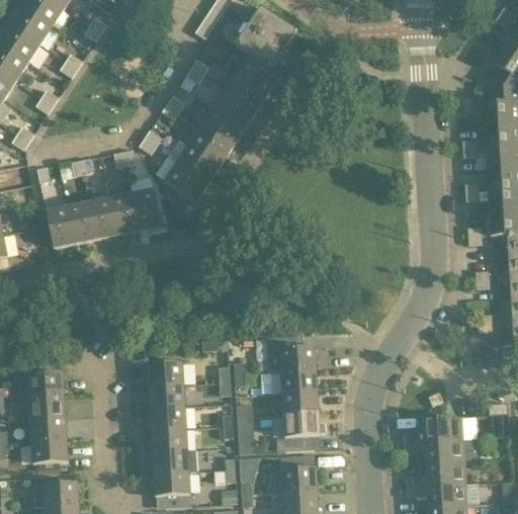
[(52,26),(64,8),(51,0),(24,0),(20,6),(52,26)]
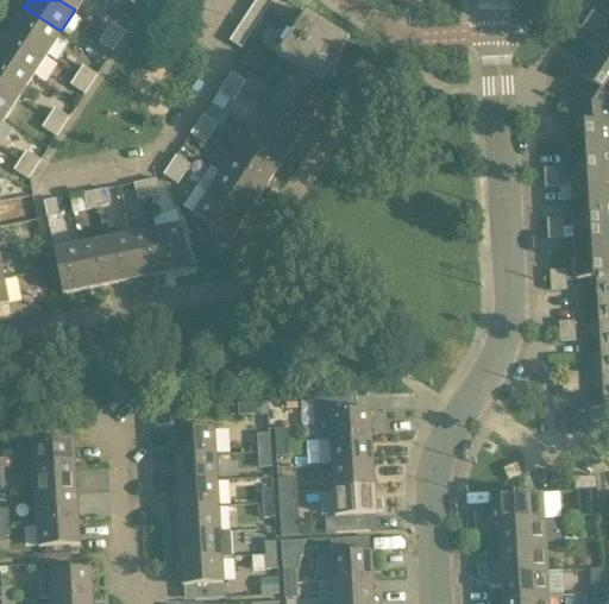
[(60,0),(75,10),(81,0),(60,0)]
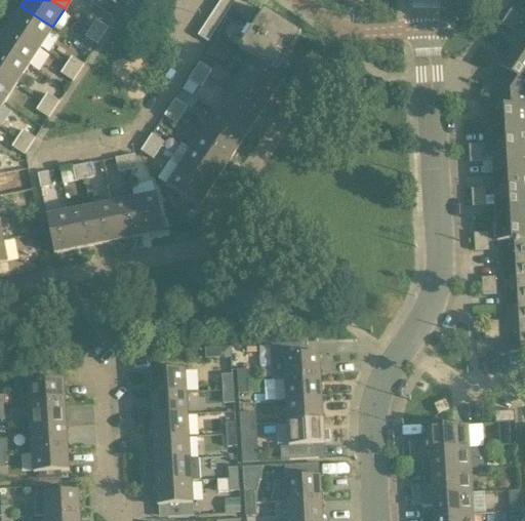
[(230,4),(224,0),(219,0),(215,5),(226,11),(230,4)]
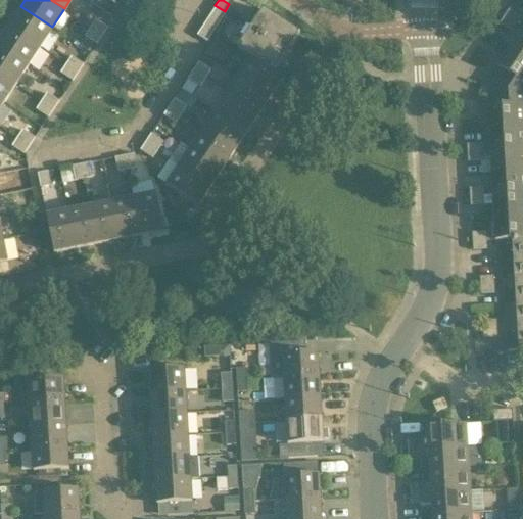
[(225,11),(215,5),(210,12),(220,18),(225,11)]
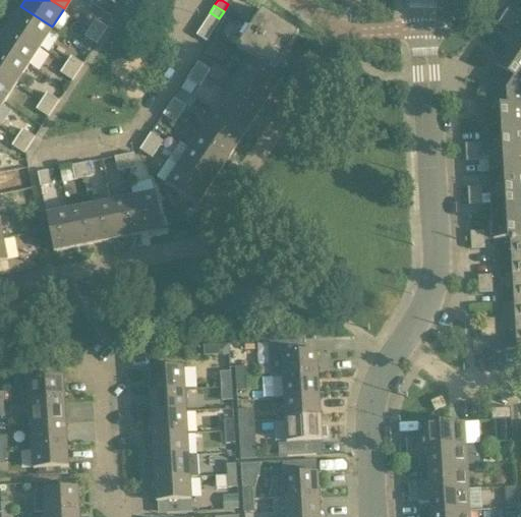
[(20,6),(8,24),(40,45),(52,26),(20,6)]
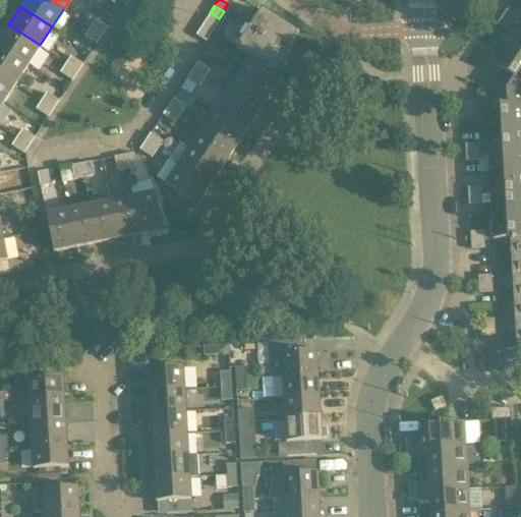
[(236,45),(250,54),(273,69),(274,68),(298,32),(262,7),(236,45)]
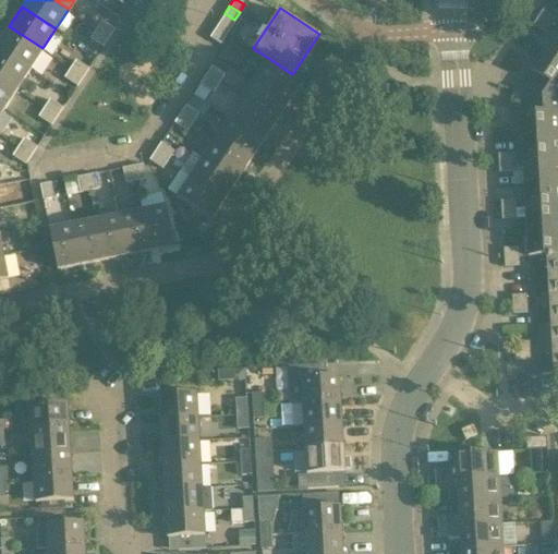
[(543,8),(537,15),(549,23),(555,15),(543,8)]
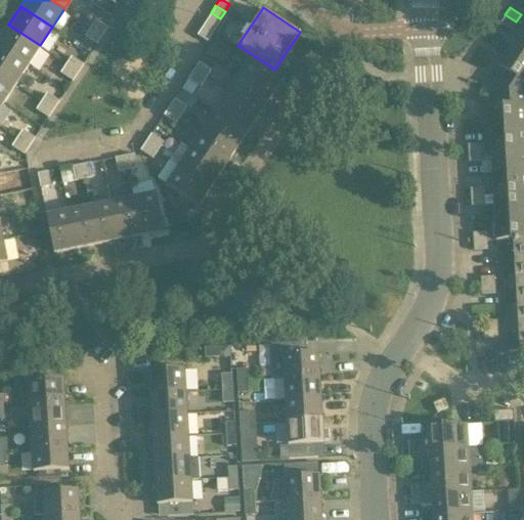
[(220,18),(211,12),(206,18),(216,26),(220,18)]
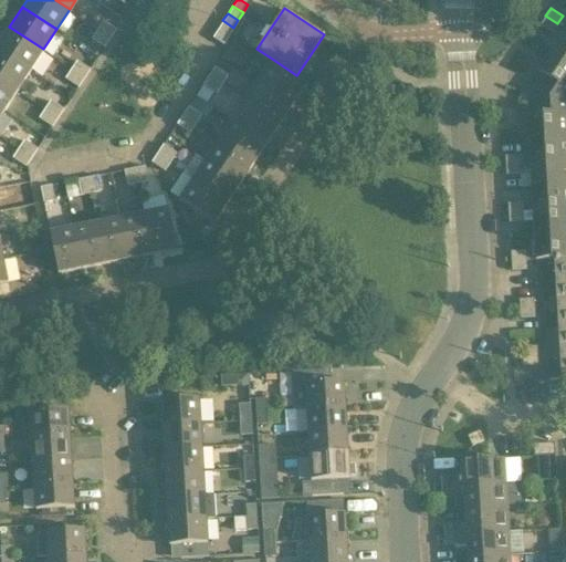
[(552,31),(557,23),(545,16),(540,23),(552,31)]
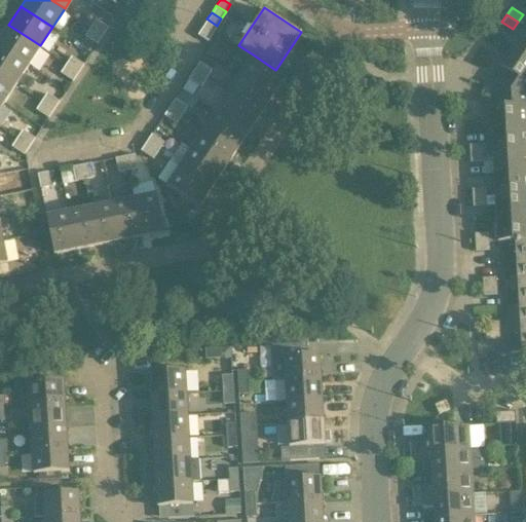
[(96,17),(90,26),(103,34),(108,26),(96,17)]
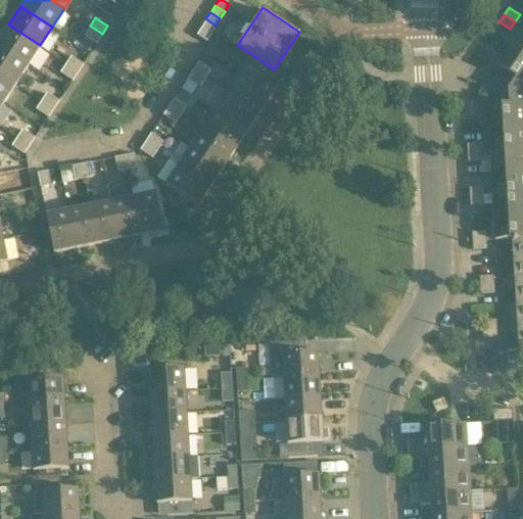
[(216,26),(205,18),(201,26),(210,32),(216,26)]
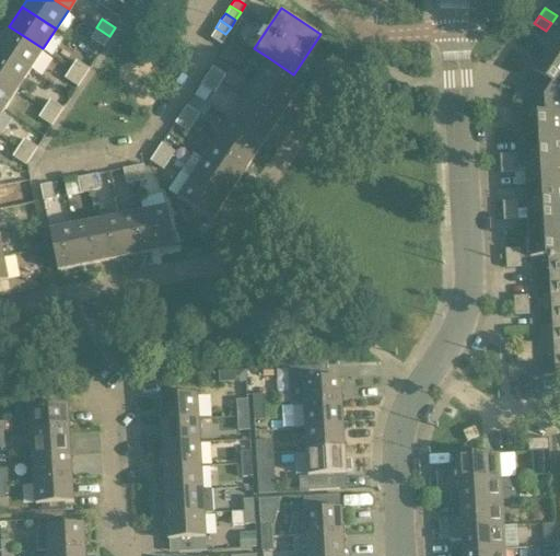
[(9,26),(0,38),(0,48),(30,68),(43,48),(9,26)]
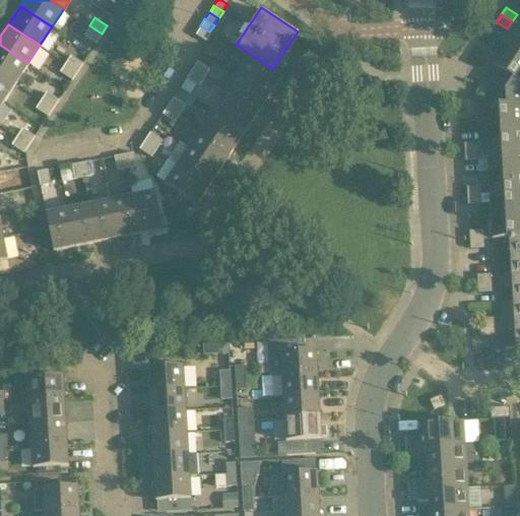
[(84,34),(95,41),(102,34),(89,25),(84,34)]
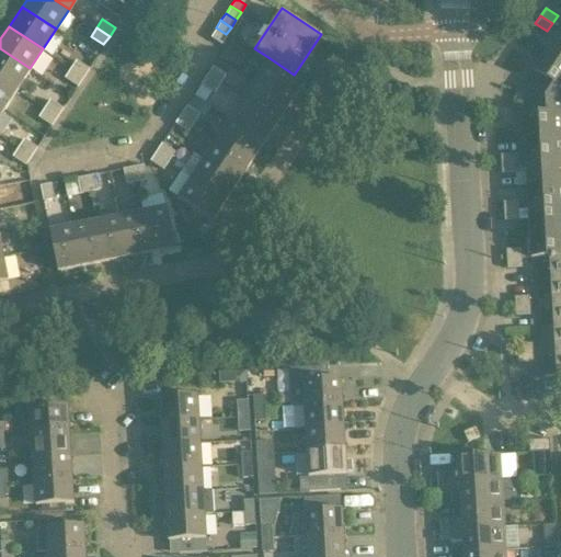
[(216,27),(210,35),(221,42),(226,34),(216,27)]
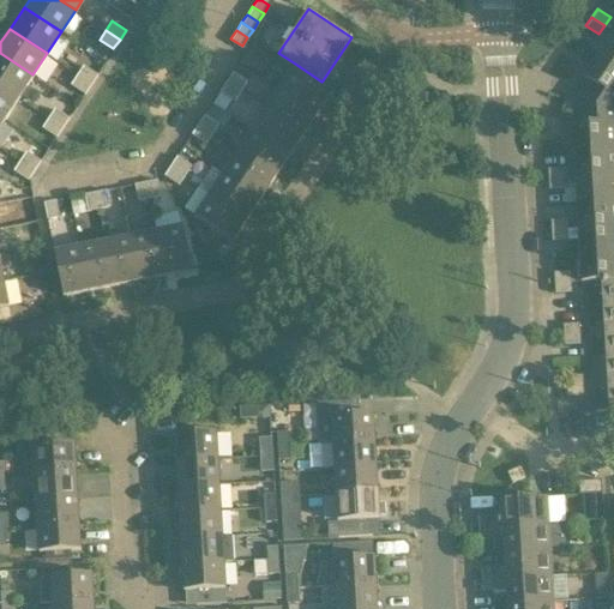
[(613,31),(599,53),(613,62),(613,31)]
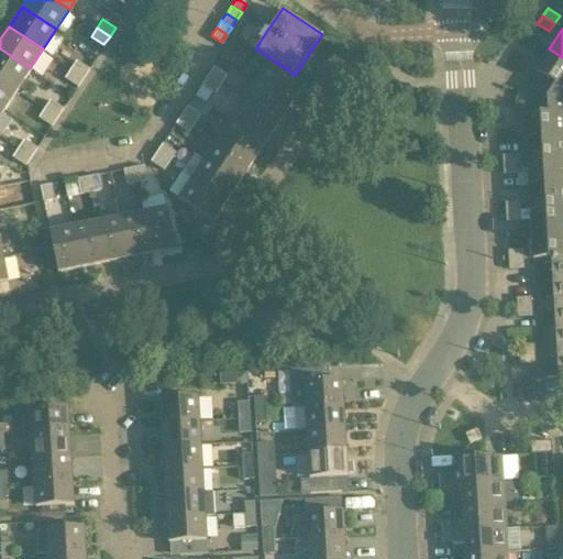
[(0,48),(0,77),(17,88),(30,68),(0,48)]
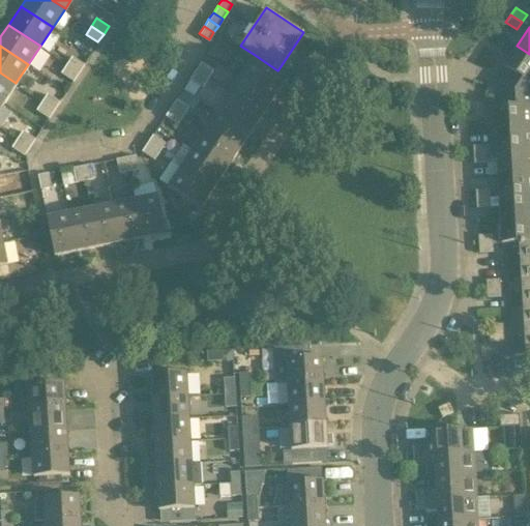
[(507,67),(496,85),(529,93),(529,54),(517,46),(504,65),(507,67)]
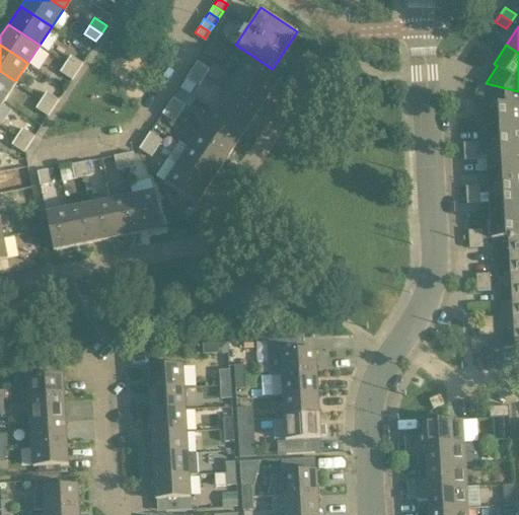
[(70,54),(65,62),(77,70),(82,62),(70,54)]
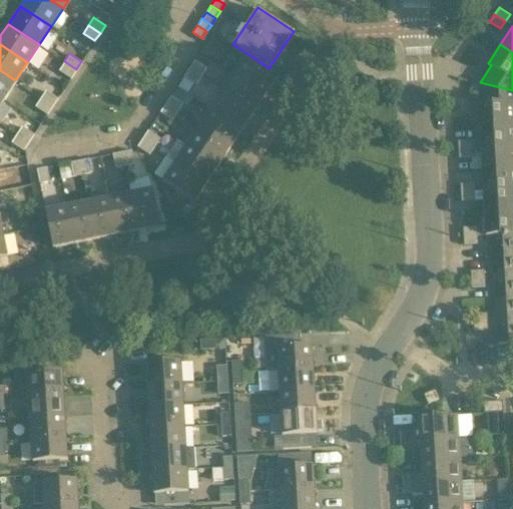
[(246,53),(234,71),(266,91),(278,73),(270,67),(269,68),(246,53)]
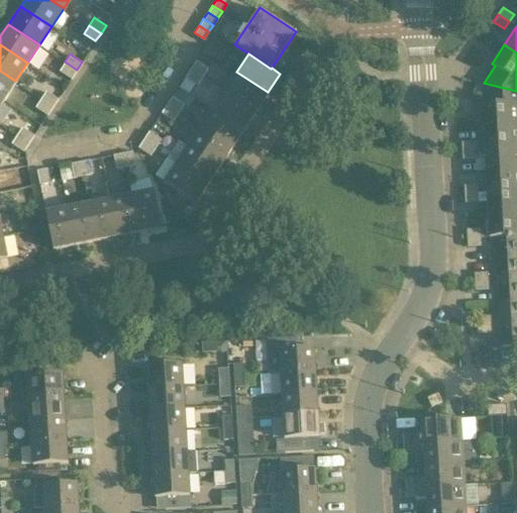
[(191,67),(203,75),(208,67),(196,59),(191,67)]
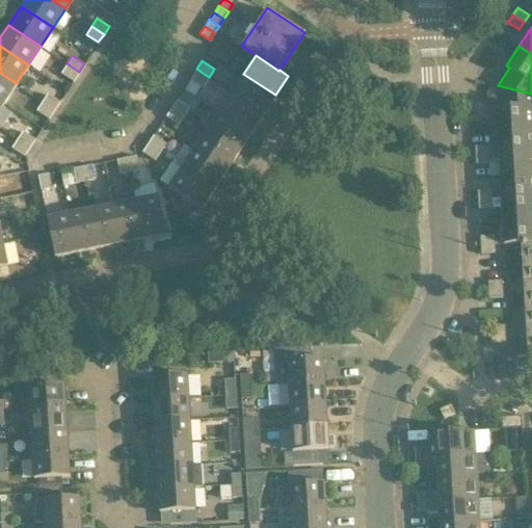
[(61,72),(74,80),(79,72),(67,63),(61,72)]
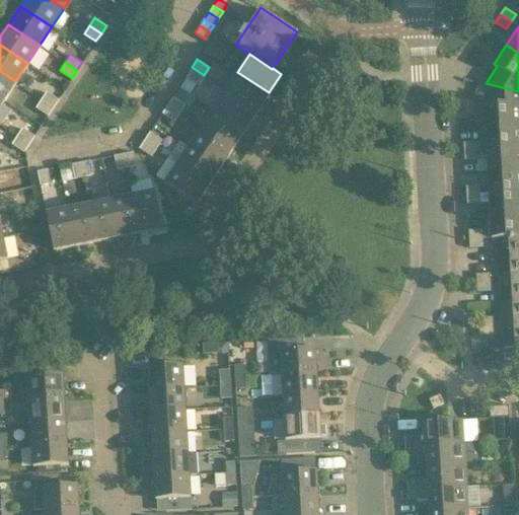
[(198,83),(204,75),(192,67),(186,75),(198,83)]
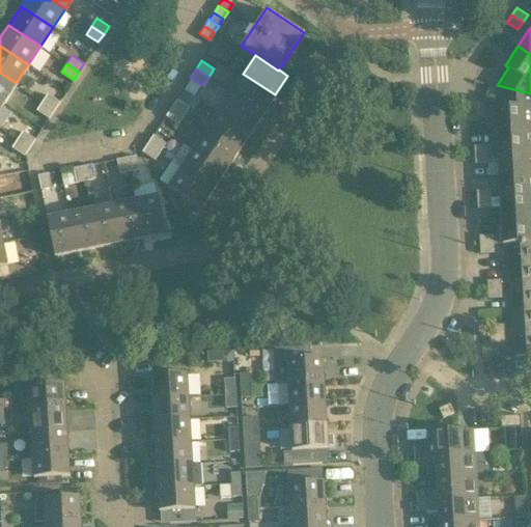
[(0,73),(0,99),(3,102),(16,83),(0,73)]
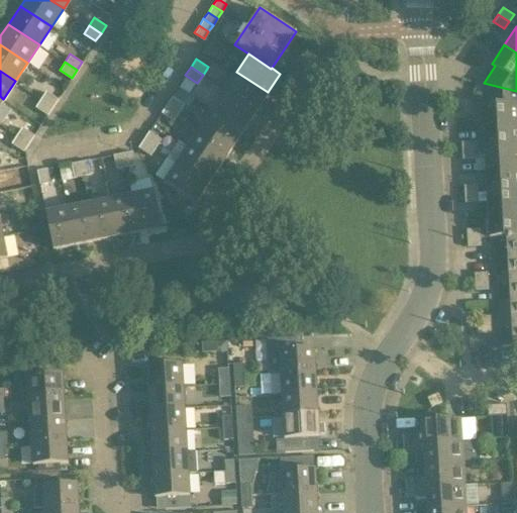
[(255,110),(268,92),(236,72),(224,90),(255,110)]
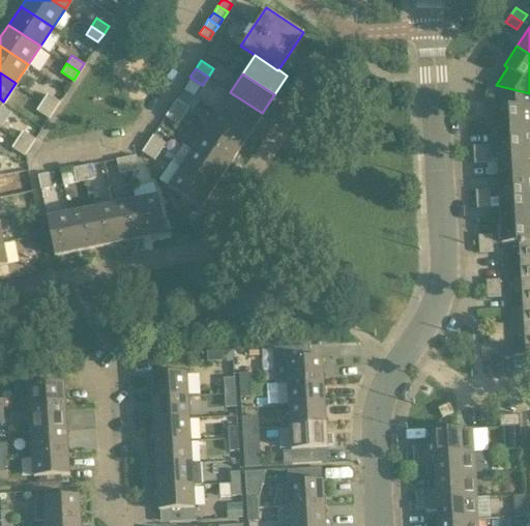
[(493,106),(495,128),(529,126),(529,93),(496,85),(497,106),(493,106)]
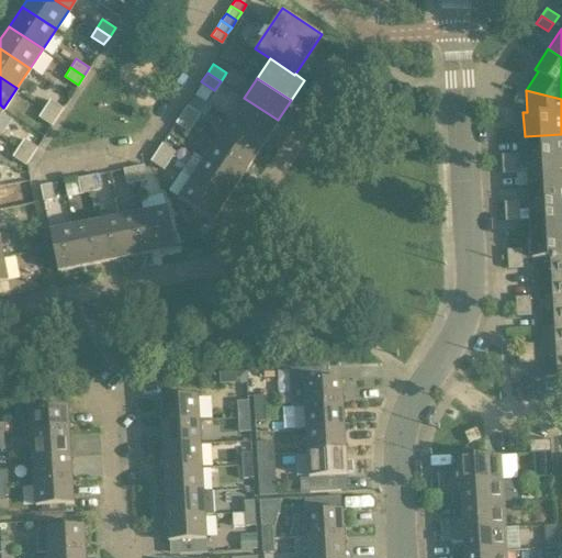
[(51,98),(44,107),(57,115),(63,107),(51,98)]
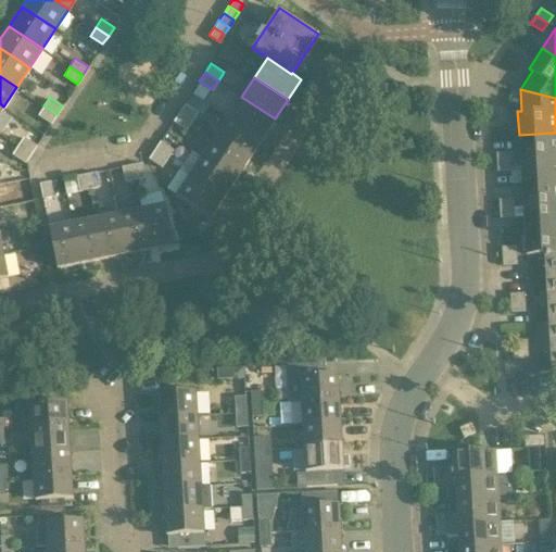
[(241,97),(228,116),(262,138),(275,118),(241,97)]
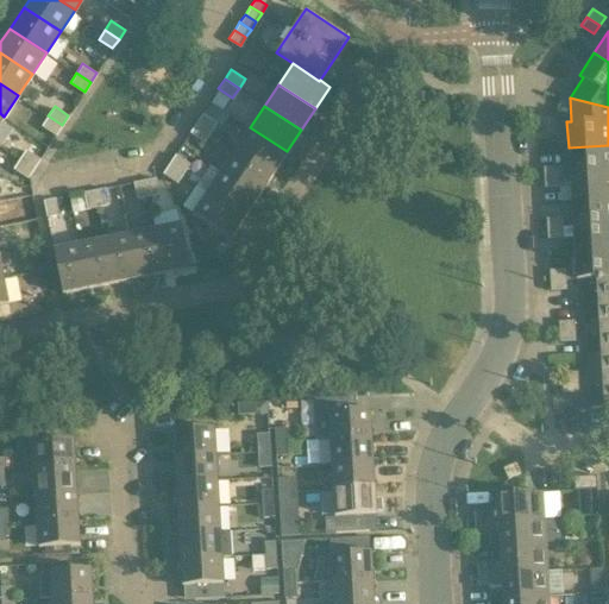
[(203,112),(196,121),(211,131),(217,121),(203,112)]
